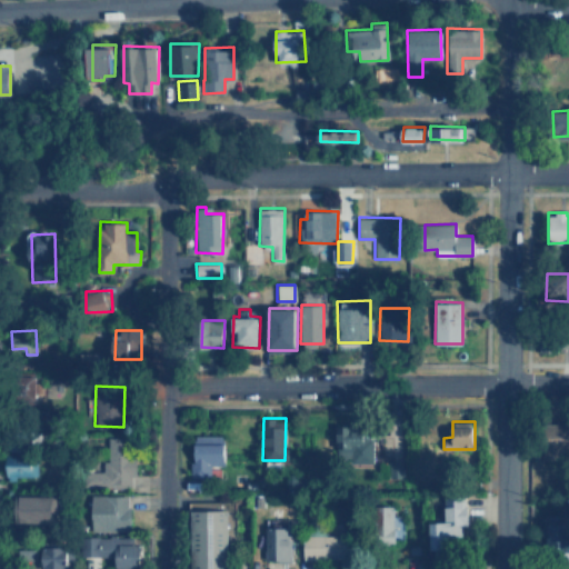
[(336,462),(372,463),(372,438),(366,438),(367,427),(337,426),(336,462)]
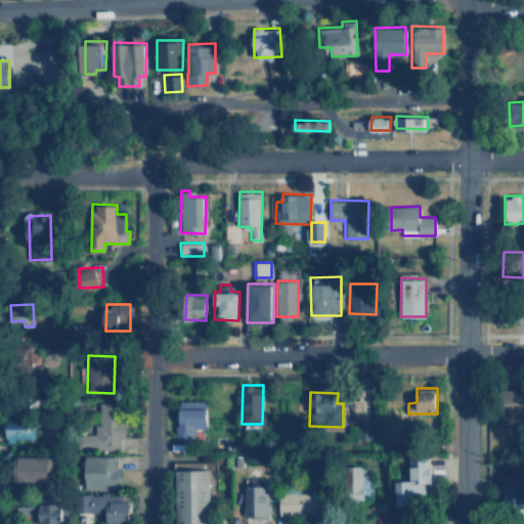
[(207,400),(179,400),(178,424),(174,424),(174,439),(192,439),(192,428),(206,428),(207,400)]
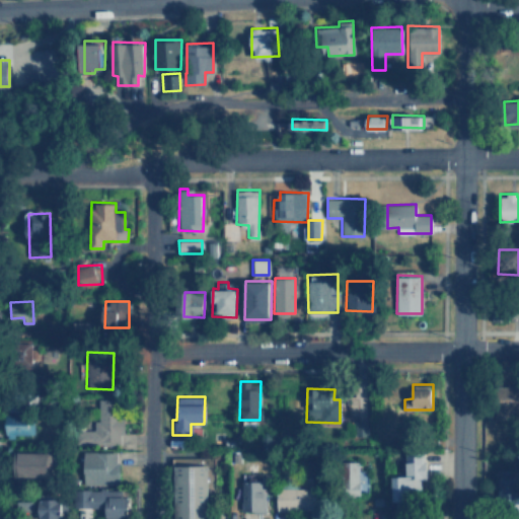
[(75,443),(119,444),(119,434),(124,434),(124,418),(113,417),(114,399),(98,398),(97,421),(93,421),(92,430),(75,429),(75,443)]
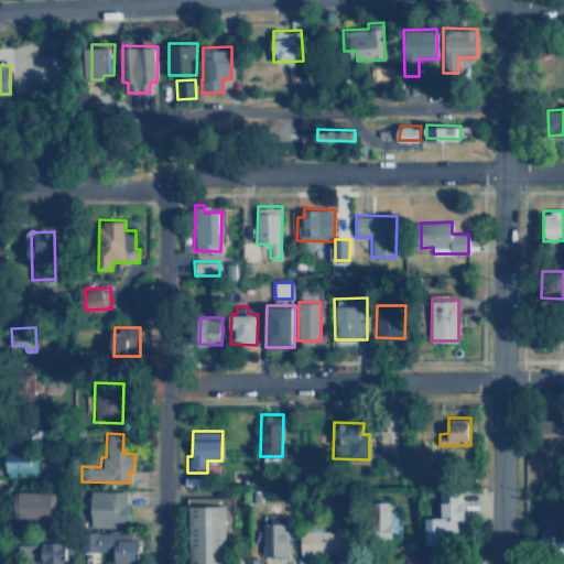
[(35,474),(34,451),(7,452),(7,475),(35,474)]
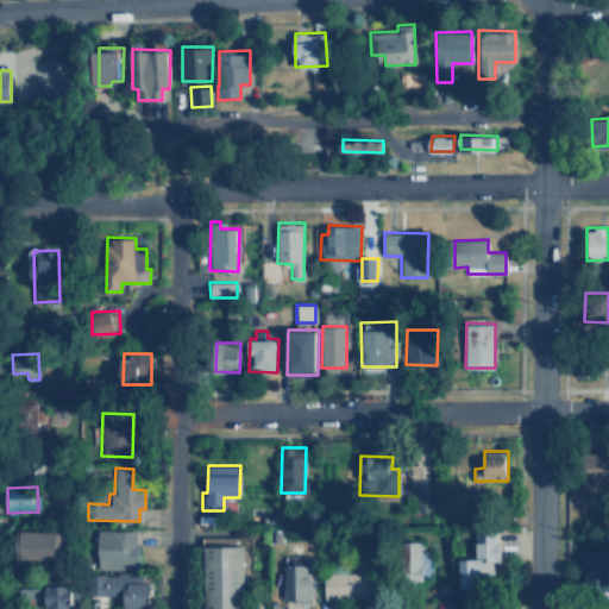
[(18,558),(57,559),(58,529),(19,529),(18,558)]
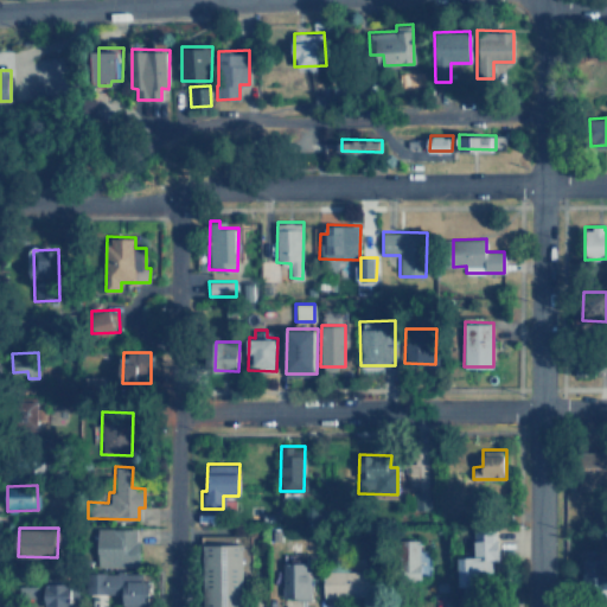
[(96,567),(138,567),(138,528),(96,528),(96,567)]
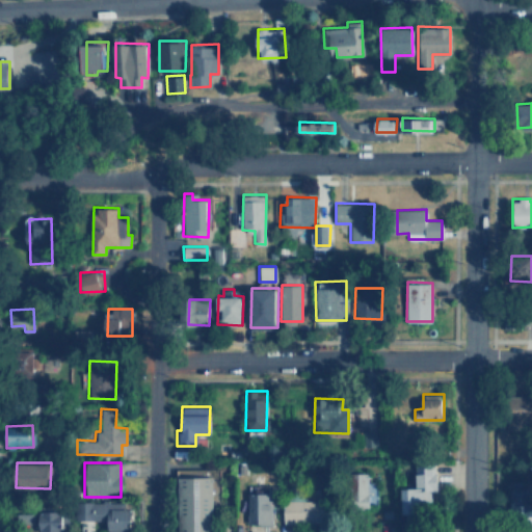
[(404,510),(433,509),(432,491),(437,490),(436,462),(416,463),(417,487),(403,487),(404,510)]
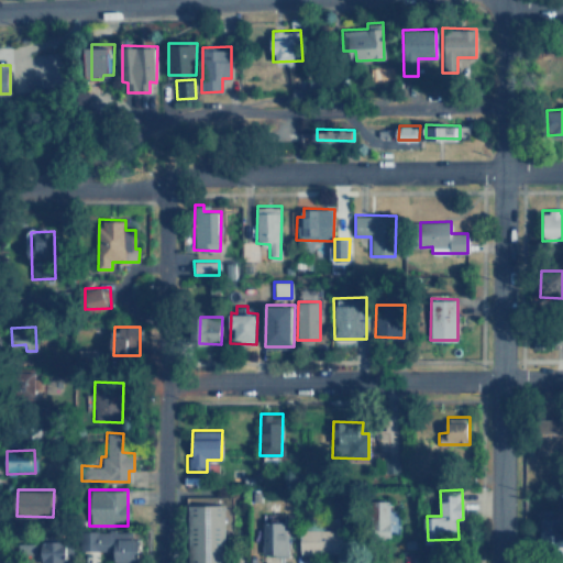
[(375,499),(376,537),(396,537),(395,509),(390,509),(390,499),(375,499)]
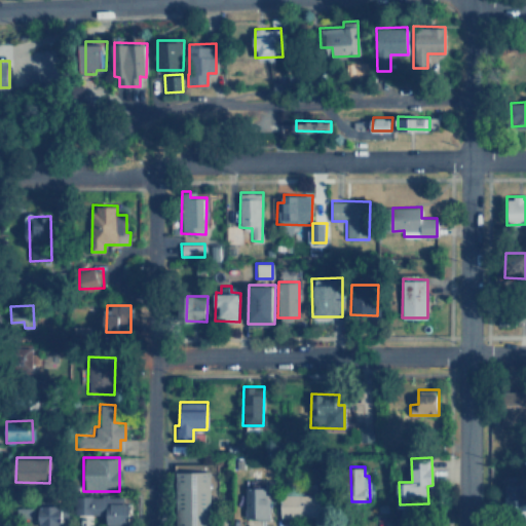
[(211,525),(211,471),(177,472),(177,525),(211,525)]
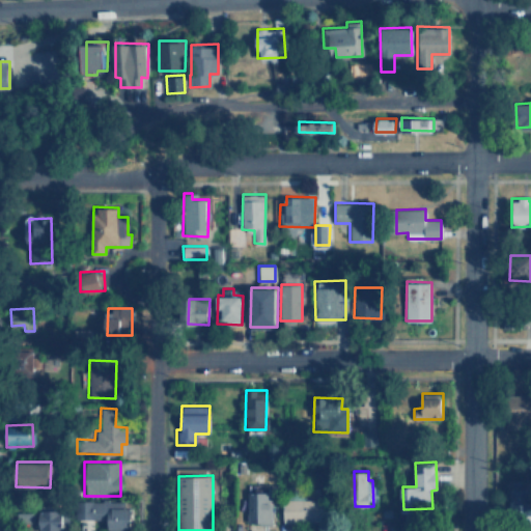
[(515,481),(508,481),(509,512),(530,511),(530,487),(515,488),(515,481)]
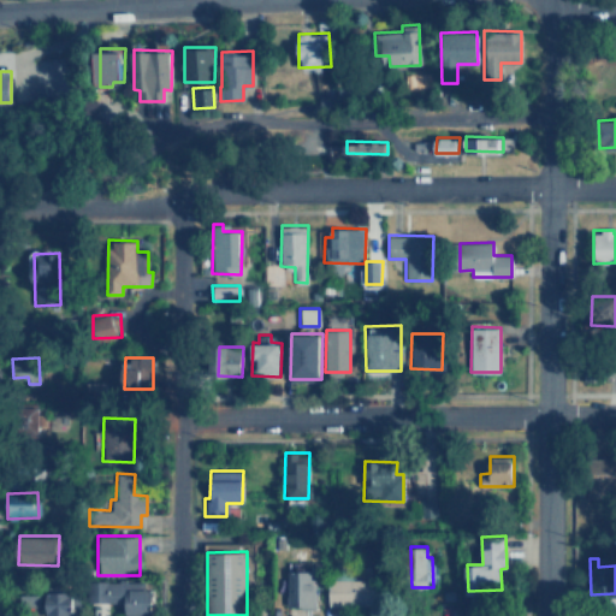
[(286,606),(314,606),(315,570),(288,570),(286,606)]
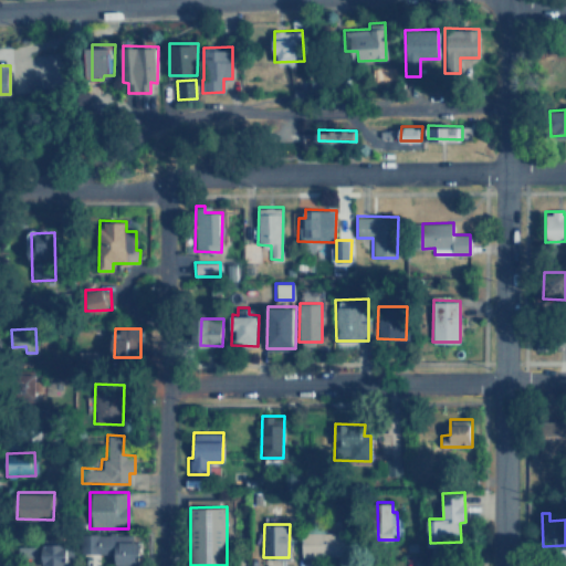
[(302,555),(347,556),(348,531),(303,530),(302,555)]
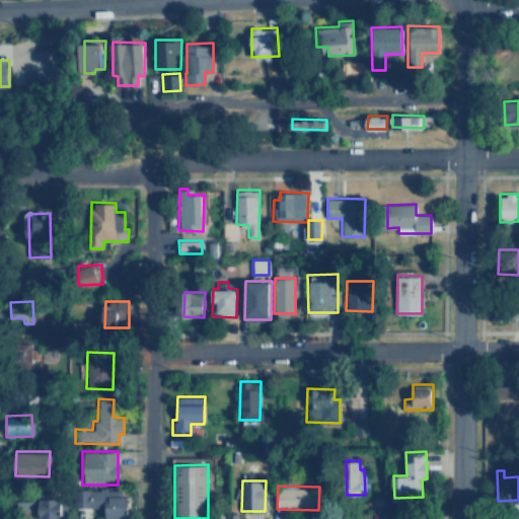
[(105,518),(130,518),(130,490),(74,489),(74,507),(105,508),(105,518)]
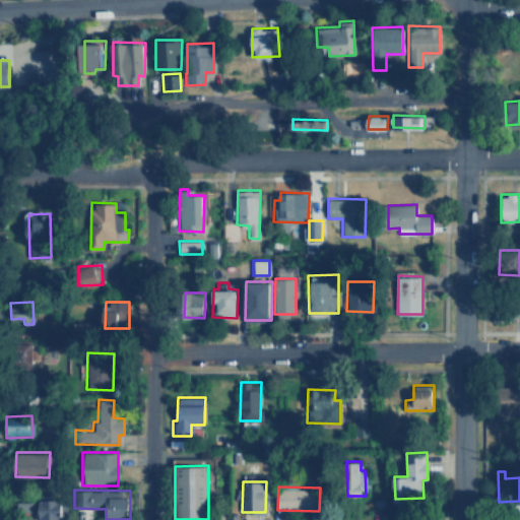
[(52,519),(65,519),(65,499),(39,500),(39,519),(52,519)]
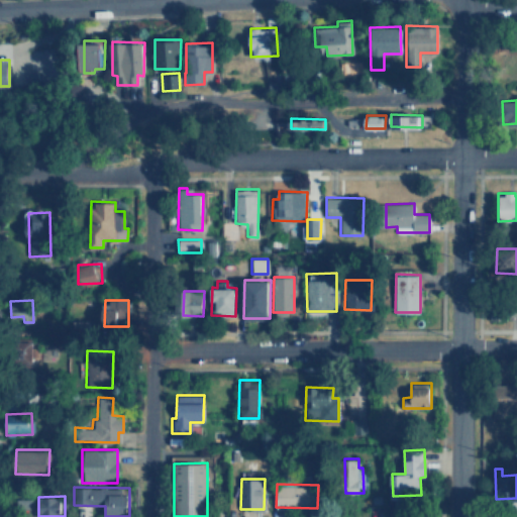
[(16,509),(36,509),(36,498),(16,499),(16,509)]
